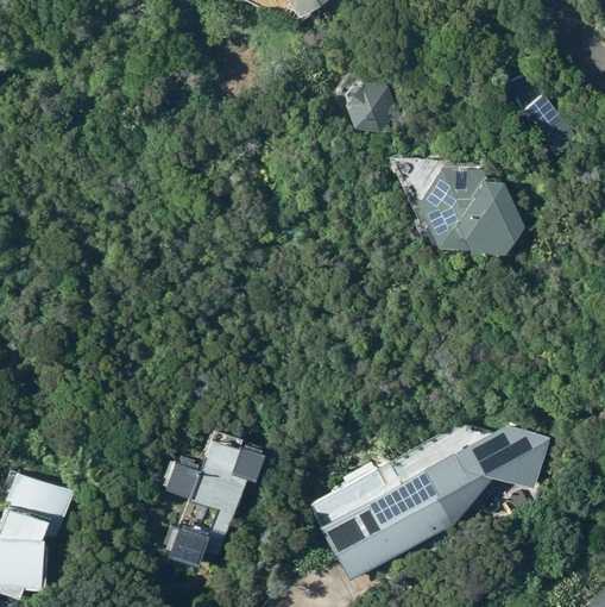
[(289,0),(303,19),(328,0),(289,0)]
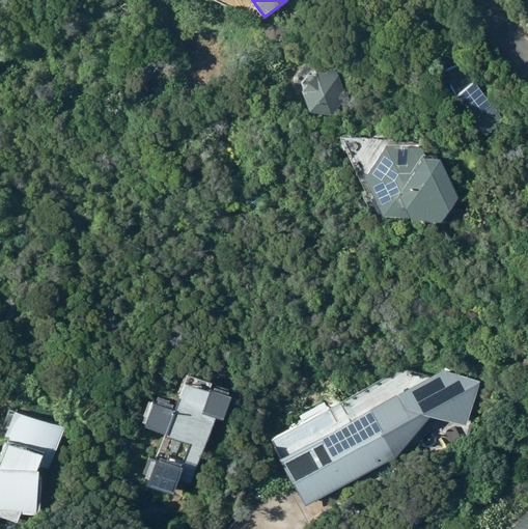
[(384,145),(364,179),(384,219),(411,217),(413,224),(442,225),(460,198),(442,162),(427,161),(417,144),(384,145)]
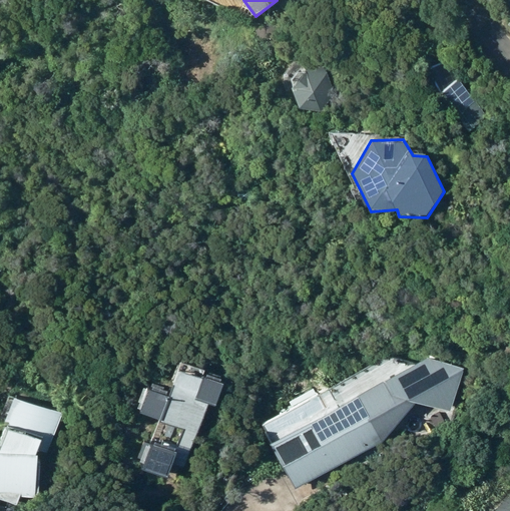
[(296,490),(383,440),(407,399),(447,409),(463,361),(419,355),(268,440),(296,490)]
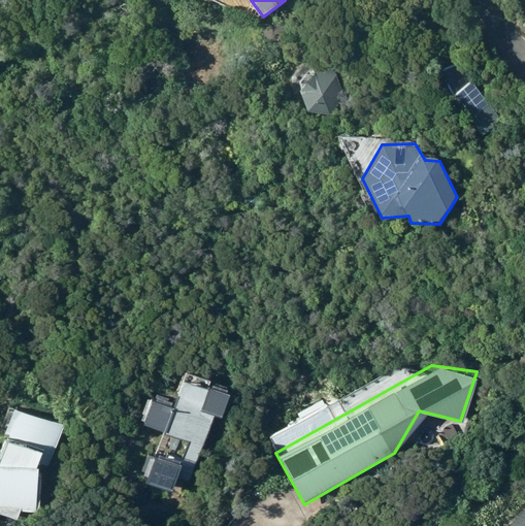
[(171,374),(127,478),(160,491),(204,389),(171,374)]
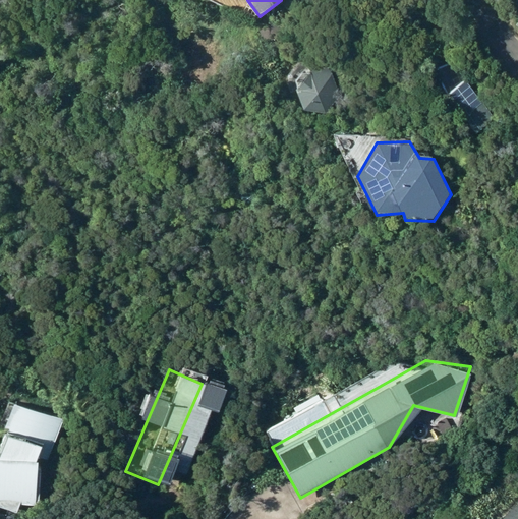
[(6,434),(42,447),(38,458),(48,462),(63,423),(7,401),(0,420),(0,426),(8,429),(6,434)]
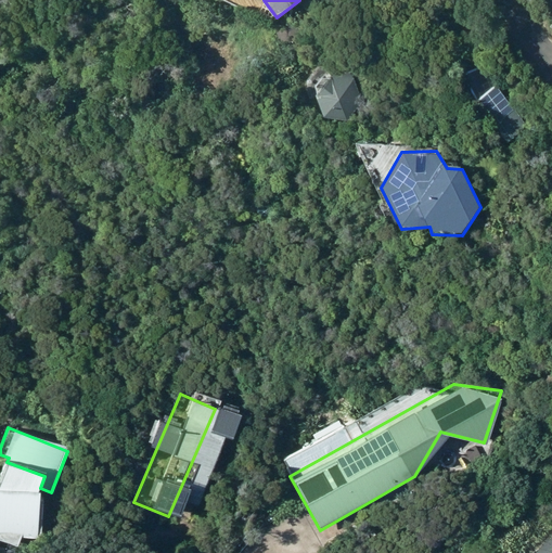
[(0,536),(36,538),(37,535),(42,535),(45,502),(40,501),(41,496),(0,492),(0,536)]
